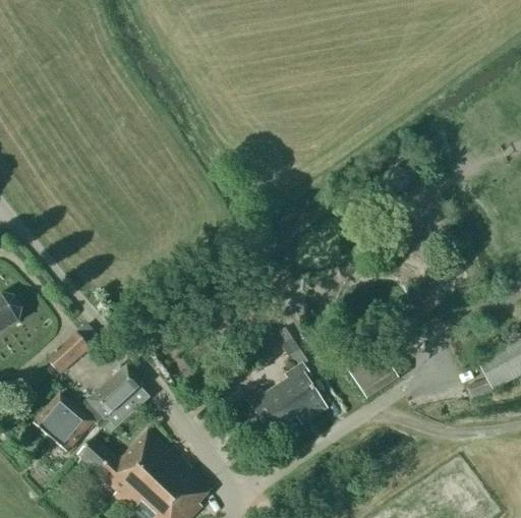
[(520,281),(517,284),(520,290),(520,291),(520,335),(475,359),(485,378),(465,385),(470,398),(490,390),(487,381),(491,390),(520,373),(520,281)]
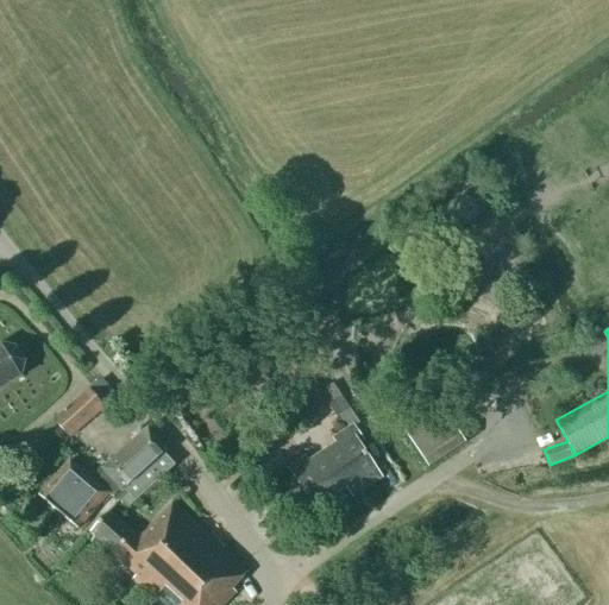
[(0,389),(20,377),(25,360),(17,346),(1,344),(0,344),(0,389)]
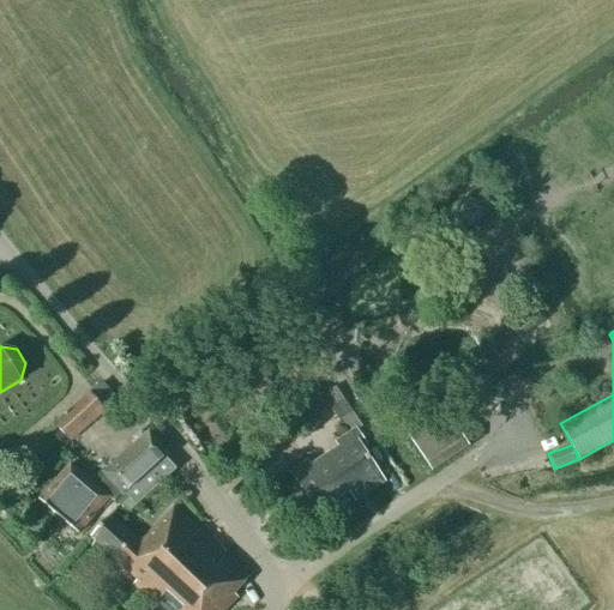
[(116,398),(102,380),(89,392),(54,421),(70,439),(104,409),(116,398)]
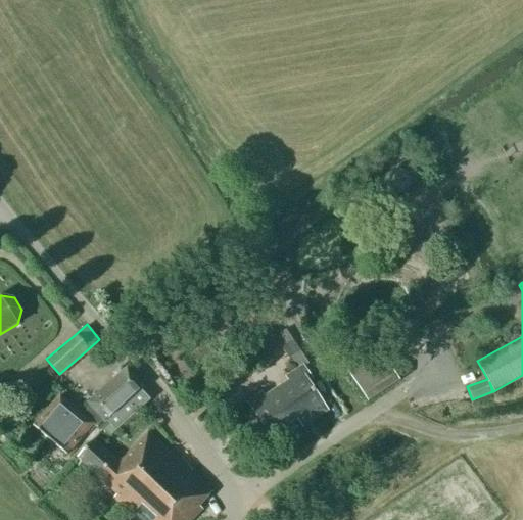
[(262,391),(247,400),(276,442),(271,434),(297,417),(302,425),(327,408),(322,400),(307,379),(312,377),(304,365),(308,362),(286,328),(277,333),(299,367),(286,375),(289,380),(265,395),(262,391)]
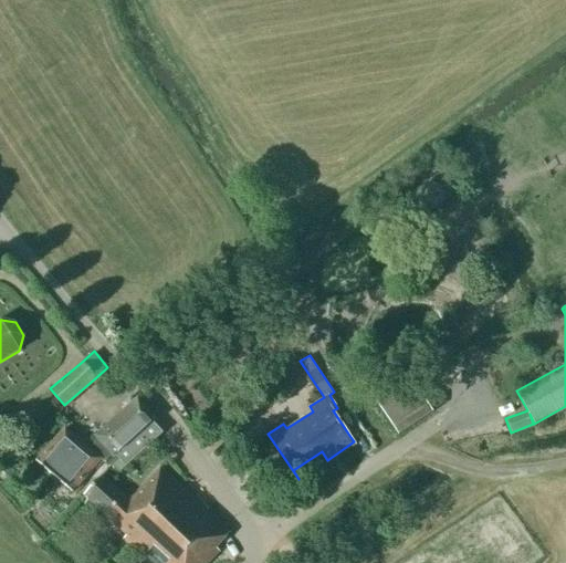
[(398,434),(432,410),(410,376),(374,398),(398,434)]
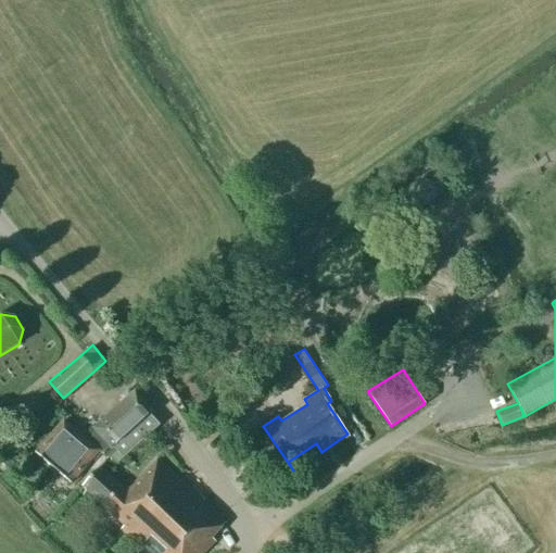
[(340,396),(349,390),(344,384),(336,388),(340,396)]
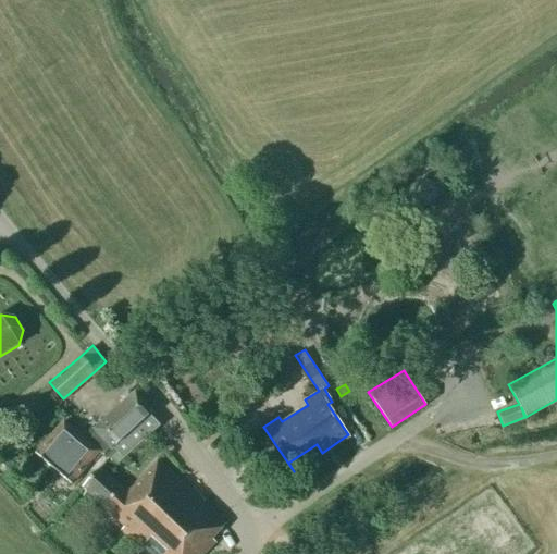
[(95,429),(110,445),(115,452),(118,450),(123,457),(159,425),(150,414),(152,411),(135,391),(94,428),(95,429)]
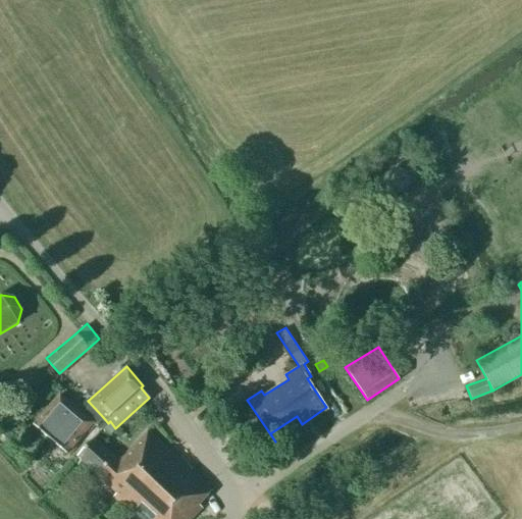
[(97,425),(103,417),(89,402),(81,411),(59,394),(33,424),(66,453),(93,422),(97,425)]
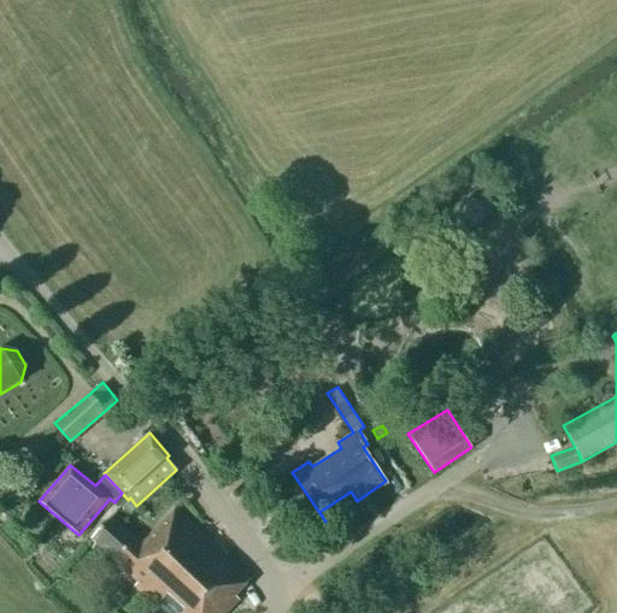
[(110,517),(90,537),(137,582),(134,585),(156,606),(159,602),(170,612),(224,612),(239,599),(235,595),(250,579),(175,508),(140,544),(110,517)]
